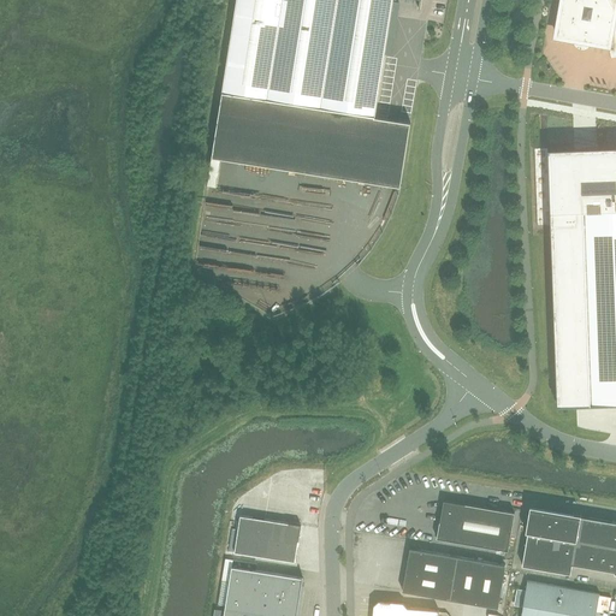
[(237,0),(213,157),(401,187),(410,123),(375,117),(392,0),(419,0),(419,9),(420,9),(421,0),(237,0)]
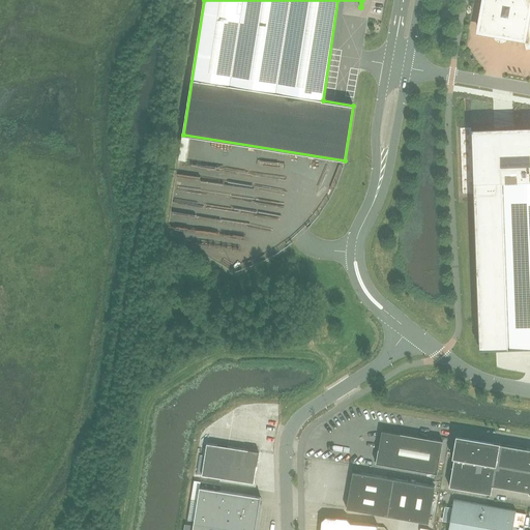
[(529,0),(483,0),(478,31),(525,39),(526,48),(529,47),(529,0)]
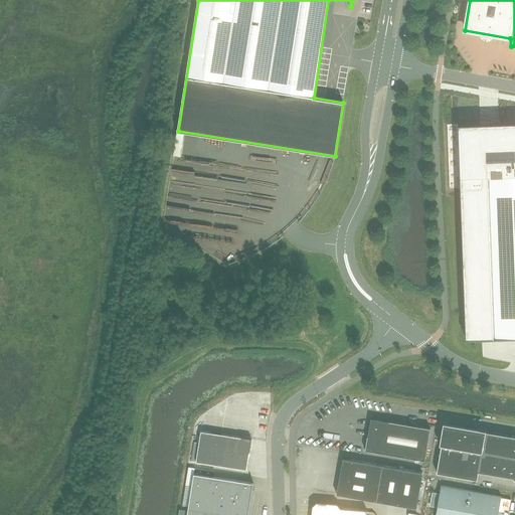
[(514,125),(460,127),(468,340),(514,337),(514,125)]
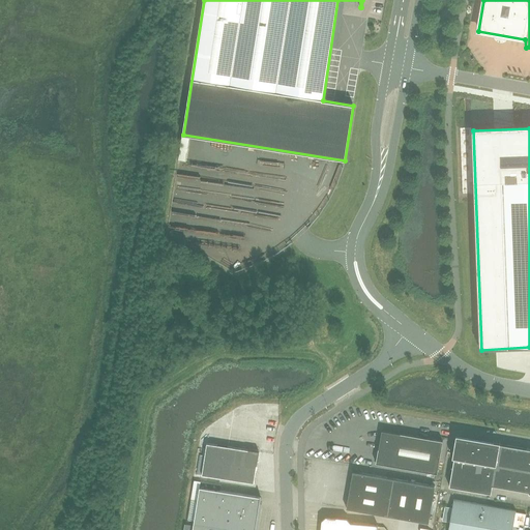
[(381,431),(376,463),(437,473),(443,441),(381,431)]
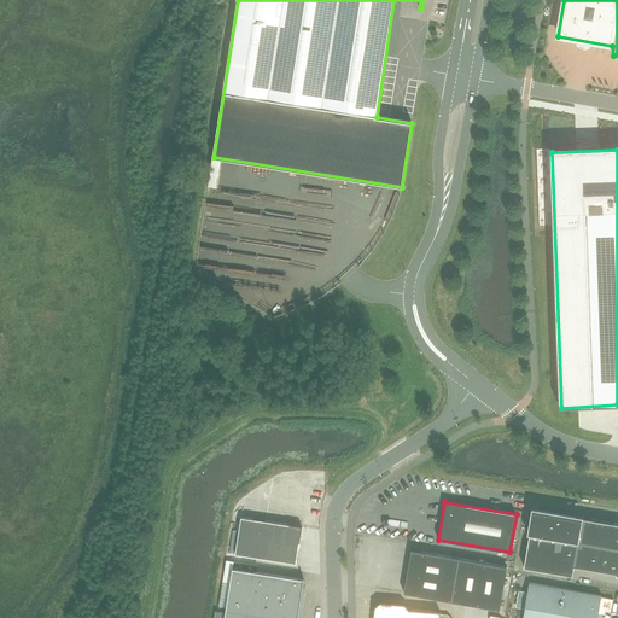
[(617,523),(583,518),(583,517),(532,507),(528,534),(530,534),(524,567),(572,576),(573,566),(617,573),(616,575),(617,576),(617,573),(617,523)]
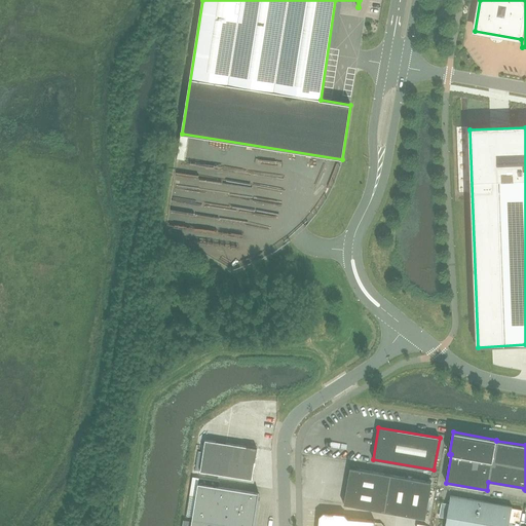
[(199,472),(252,480),(257,448),(204,440),(199,472)]
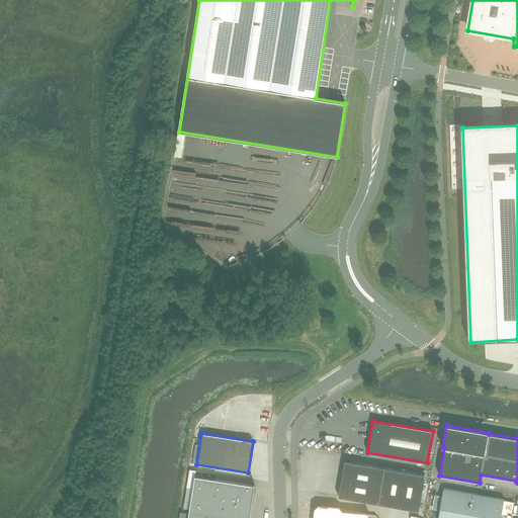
[(338,497),(419,511),(425,475),(353,462),(345,460),(340,488),(338,497)]
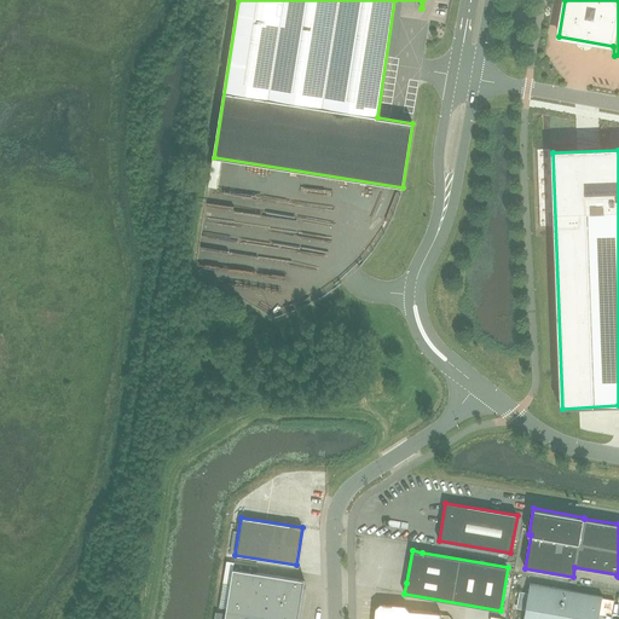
[(298,618),(305,580),(233,570),(224,618),(298,618)]
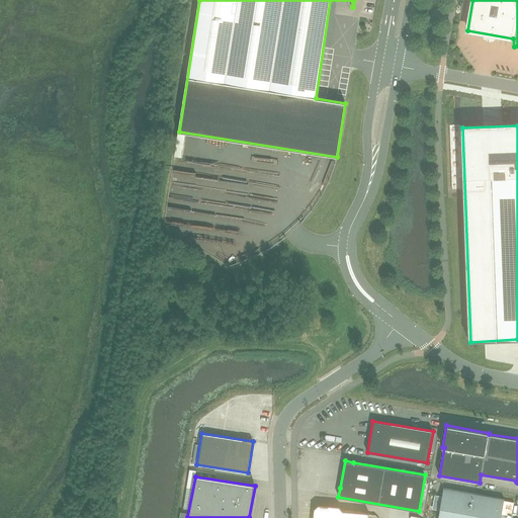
[(504,499),(443,488),(442,497),(436,495),(433,509),(439,510),(437,517),(500,517),(502,511),(512,513),(514,502),(504,500),(504,499)]
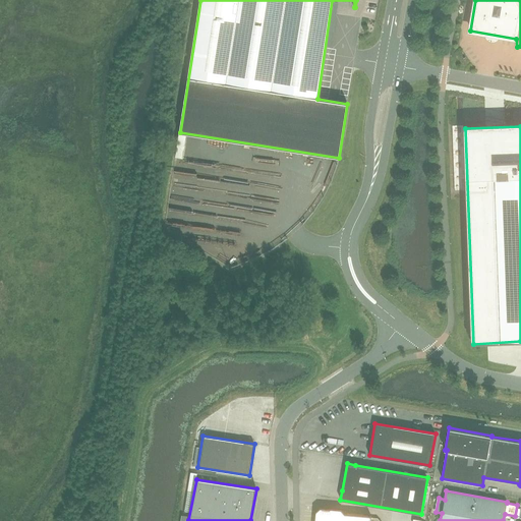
[(315,512),(314,520),(370,520),(371,516),(345,514),(341,509),(321,508),(315,512)]
